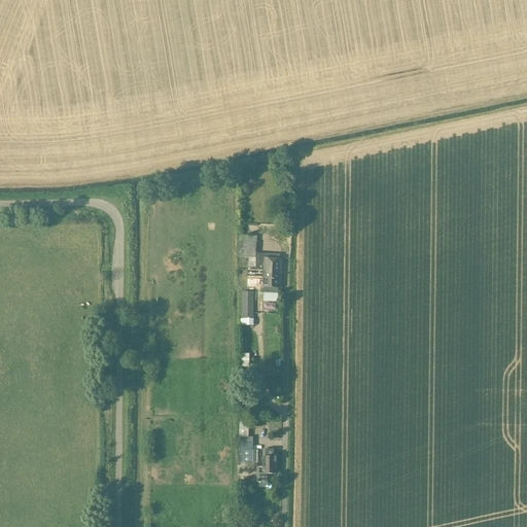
[(272,277),(281,277),(281,276),(281,259),(279,259),(280,255),(266,255),(256,254),(257,237),(239,236),(238,257),(255,258),(255,271),(264,271),(264,273),(272,273),(272,277)]
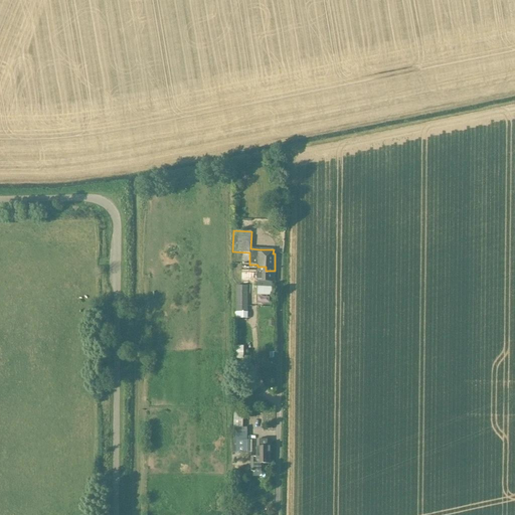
[(275,283),(275,271),(266,271),(266,267),(258,267),(258,265),(249,265),(241,265),(241,266),(241,273),(254,274),(254,281),(259,282),(258,287),(273,288),(273,283),(275,283)]
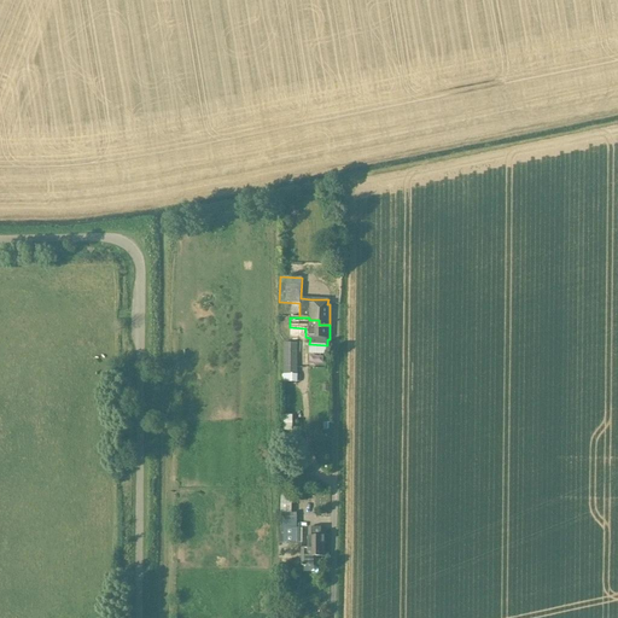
[(284,344),(284,375),(284,382),(296,383),(296,375),(298,375),(297,343),(284,344)]
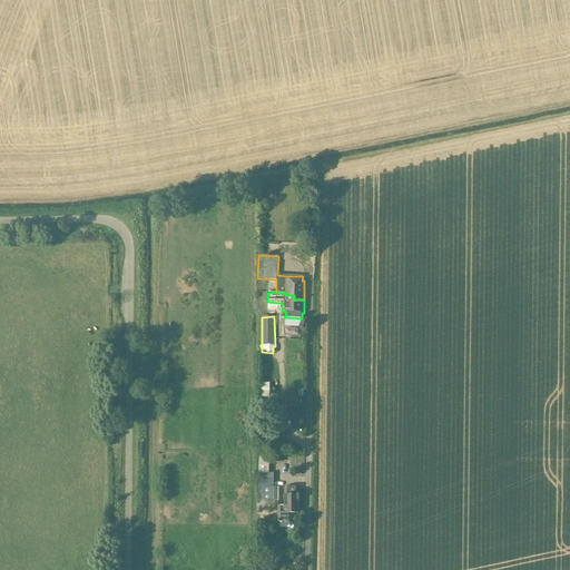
[(259,454),(258,473),(268,473),(269,454),(259,454)]
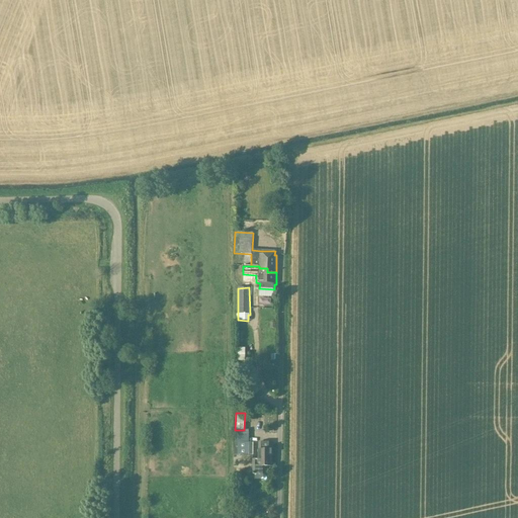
[(249,443),(249,436),(249,430),(244,430),(235,430),(235,436),(235,455),(250,455),(250,444),(249,443)]
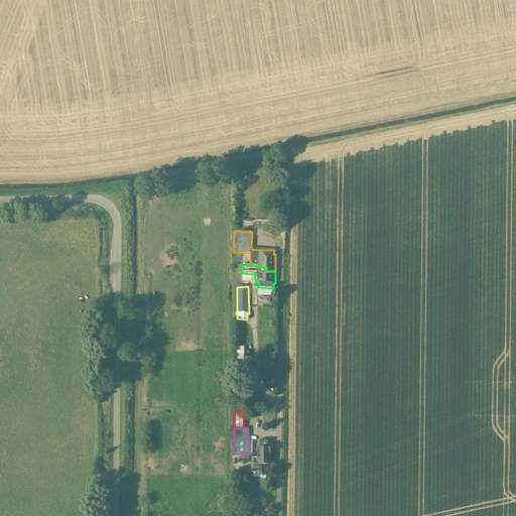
[(264,473),(264,465),(270,465),(270,442),(258,442),(258,458),(252,458),(252,473),(264,473)]
